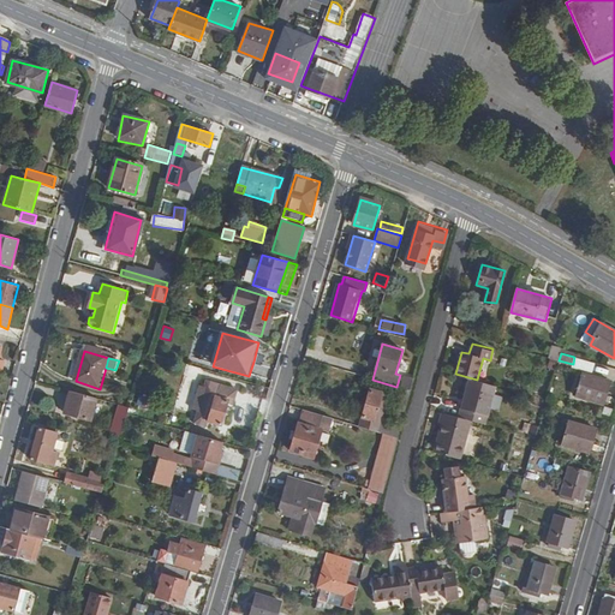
[(603,405),(610,381),(583,374),(577,396),(603,405)]
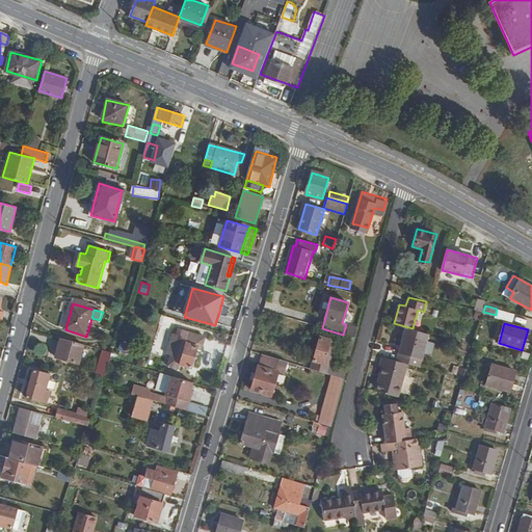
[(349,325),(347,336),(355,337),(356,326),(349,325)]
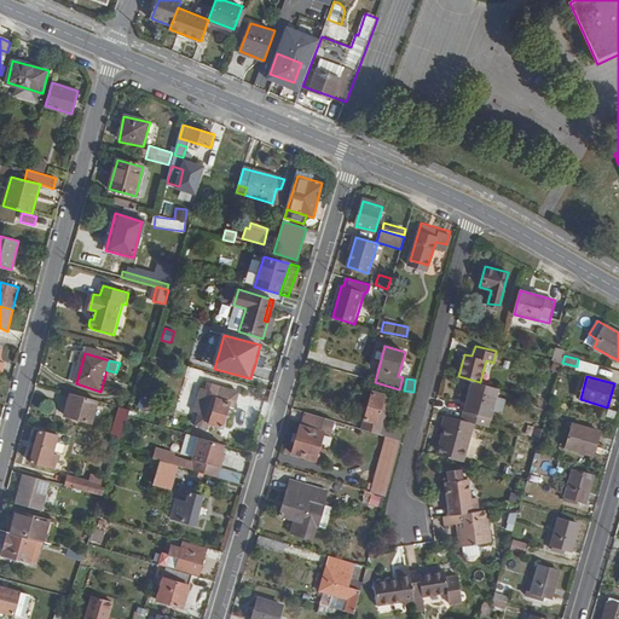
[(462,420),(473,422),(487,426),(498,387),(480,382),(472,380),(462,420)]
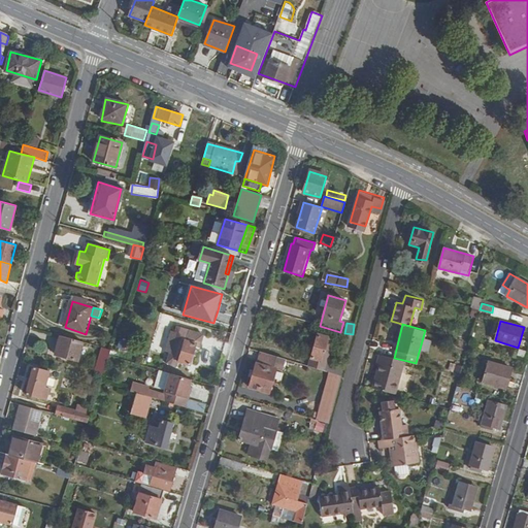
[(199,347),(203,333),(177,327),(175,331),(171,330),(166,349),(170,351),(167,360),(178,364),(179,360),(190,363),(195,345),(199,347)]
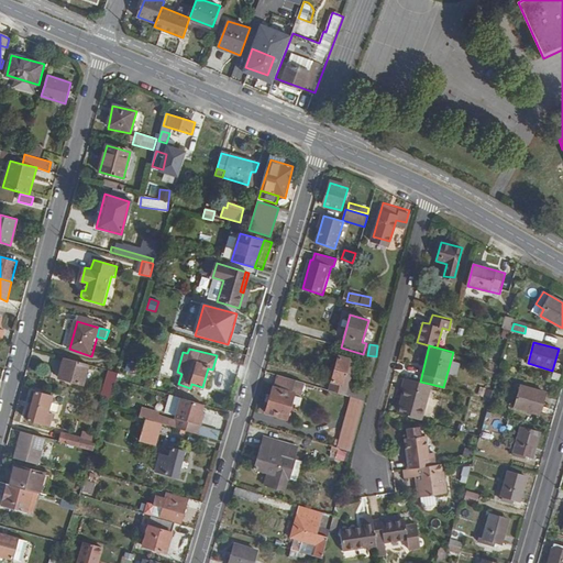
[(370,383),(376,359),(368,356),(363,379),(370,383)]
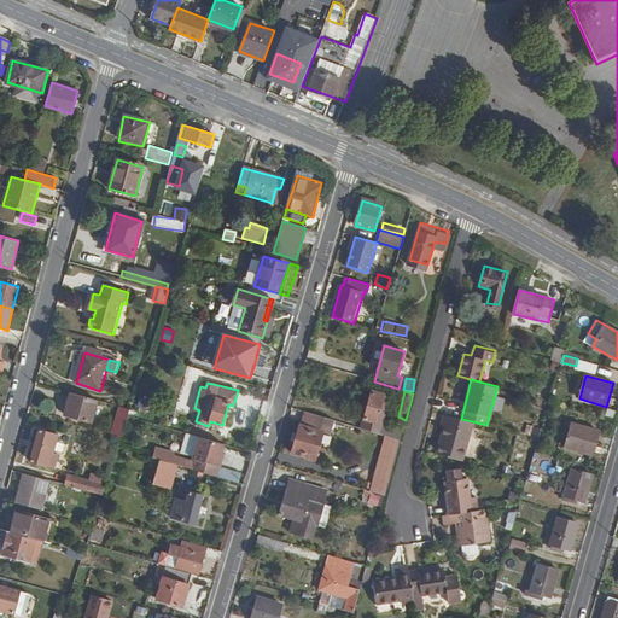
[(362,430),(384,436),(400,441),(404,426),(390,423),(396,398),(373,392),(362,430)]
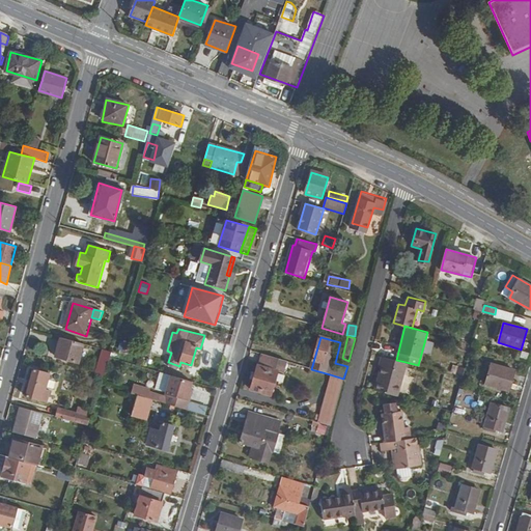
[(85,344),(62,338),(57,356),(81,362),(85,344)]
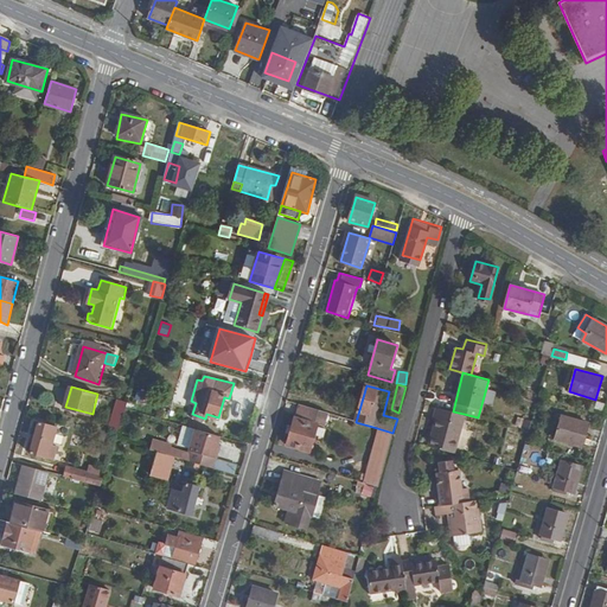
[(120,400),(110,428),(120,430),(129,402),(120,400)]
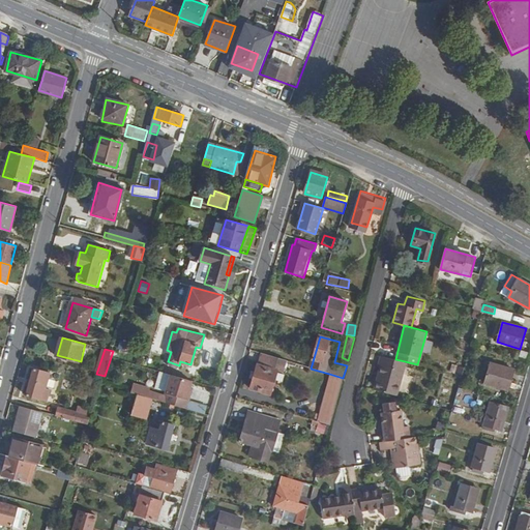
[(286,360),(262,353),(258,366),(257,365),(251,388),(270,394),(276,371),(283,373),(286,360)]
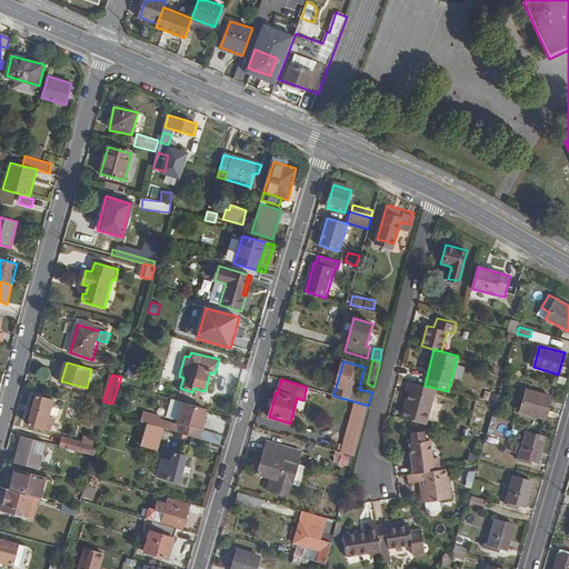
[(410,392),(403,417),(426,423),(435,388),(425,386),(410,381),(407,392),(410,392)]
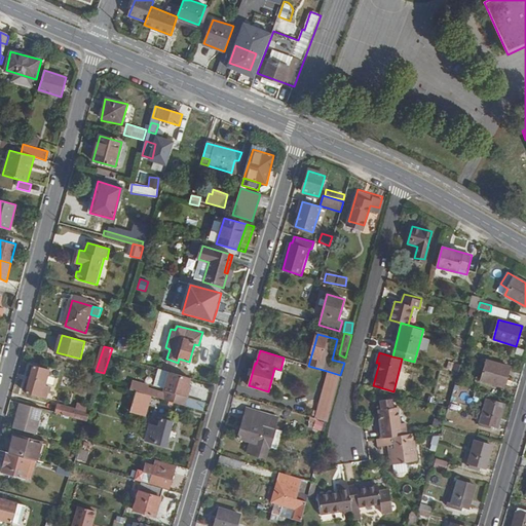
[(504,386),(510,368),(486,361),(481,380),(504,386)]
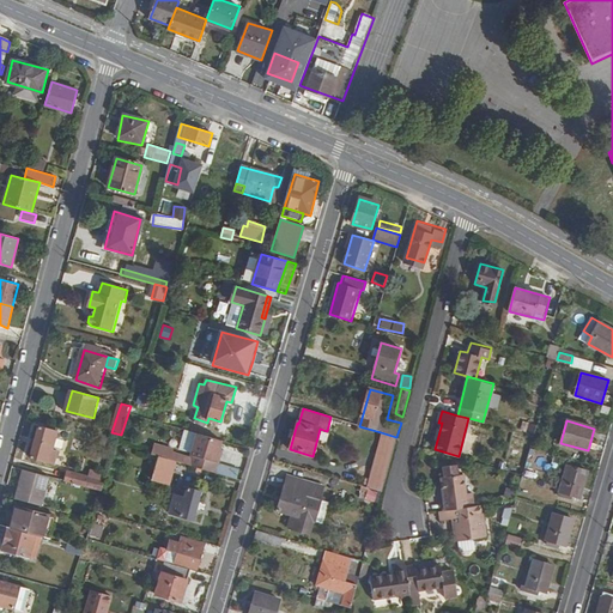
[(55,463),(59,451),(54,450),(58,435),(58,432),(40,428),(31,459),(55,463)]
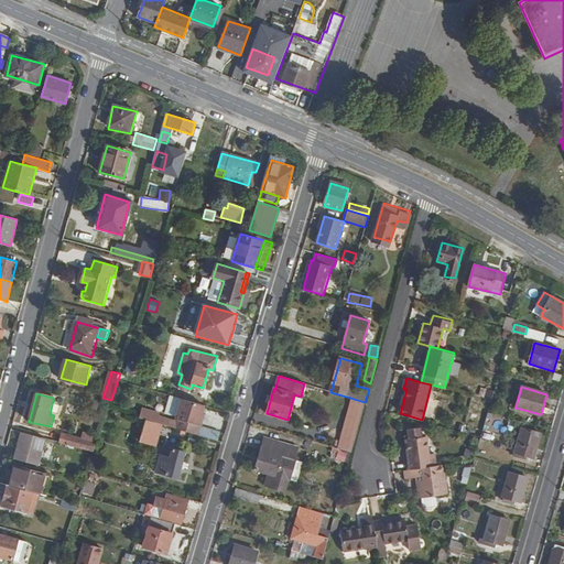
[(180,398),(169,394),(165,407),(176,409),(180,398)]
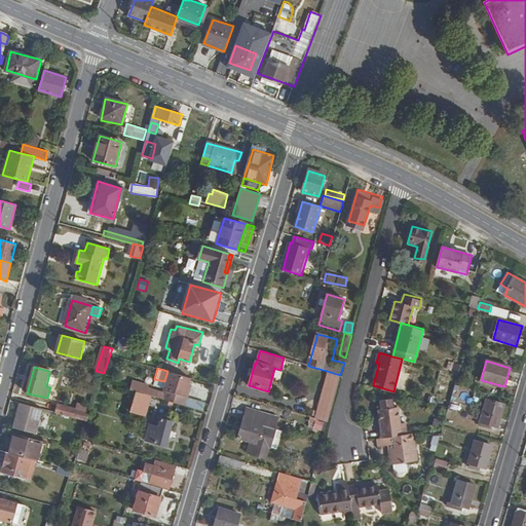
[(167,371),(164,381),(159,398),(185,406),(189,388),(187,388),(190,378),(167,371)]
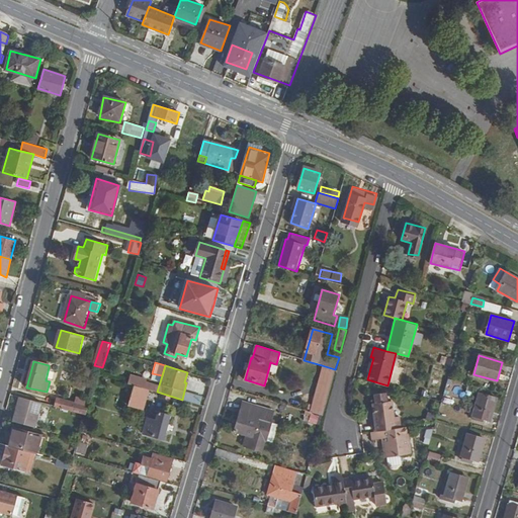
[(322,365),(310,412),(323,416),(335,369),(322,365)]
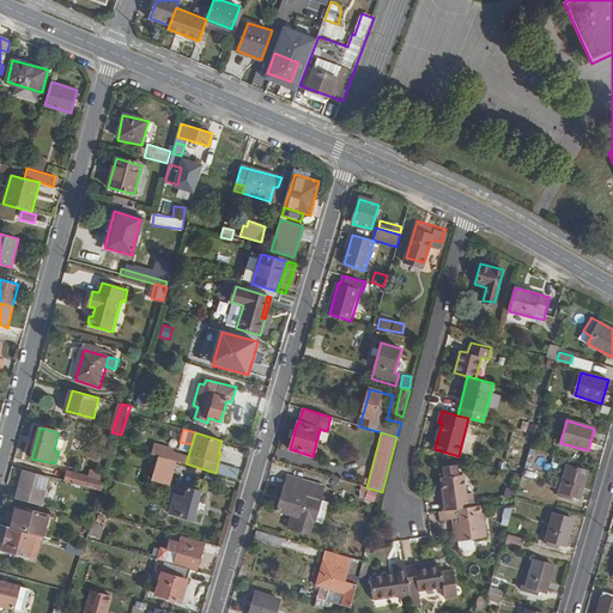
[(54,450),(59,451),(64,449),(66,441),(64,436),(58,435),(54,450)]
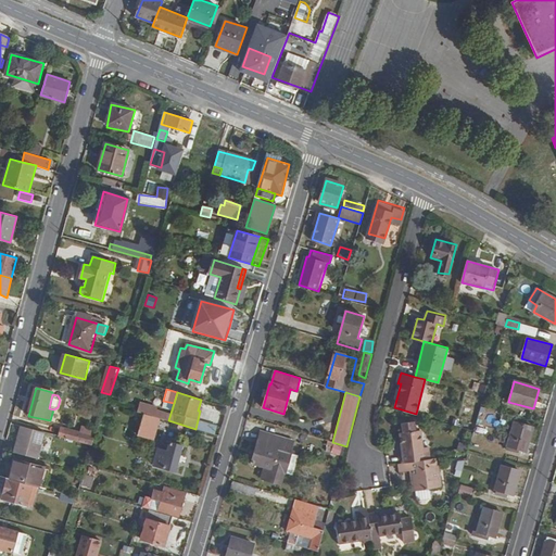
[(160,418),(144,414),(138,436),(154,440),(160,418)]
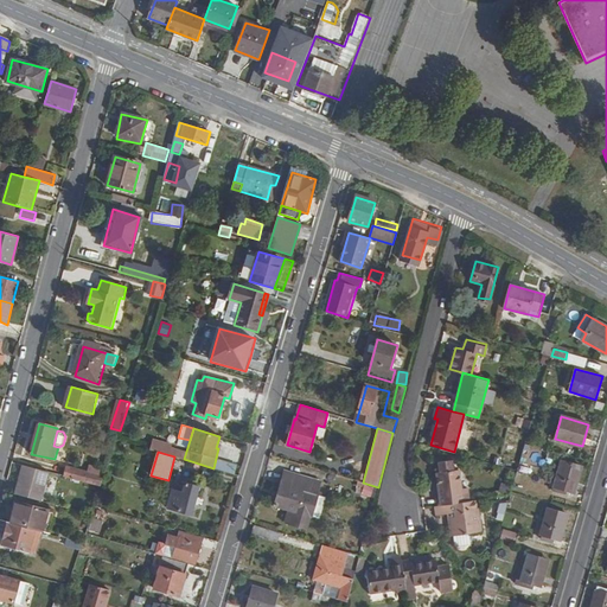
[(439,471),(442,504),(471,500),(468,489),(462,489),(460,467),(455,468),(452,468),(451,459),(440,460),(442,470),(439,471)]
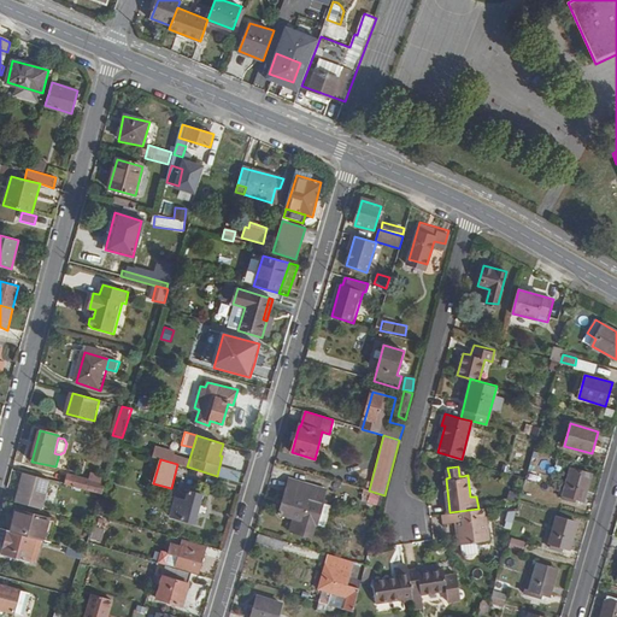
[(585,501),(592,475),(570,469),(563,498),(574,501),(575,498),(585,501)]
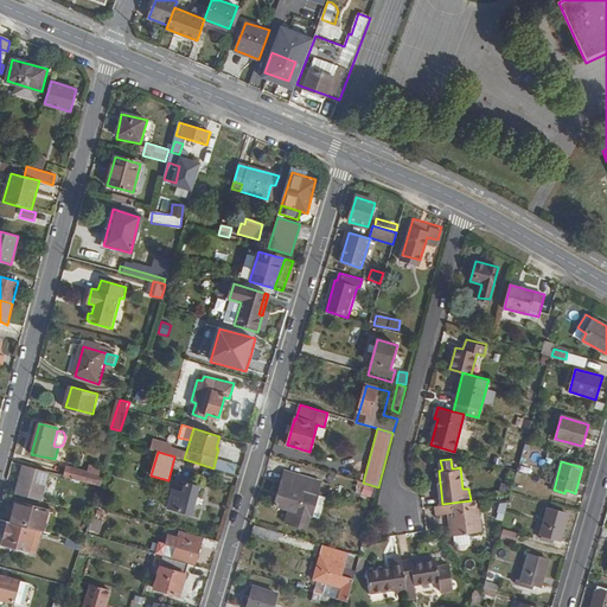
[(25,465),(18,494),(42,500),(51,472),(25,465)]
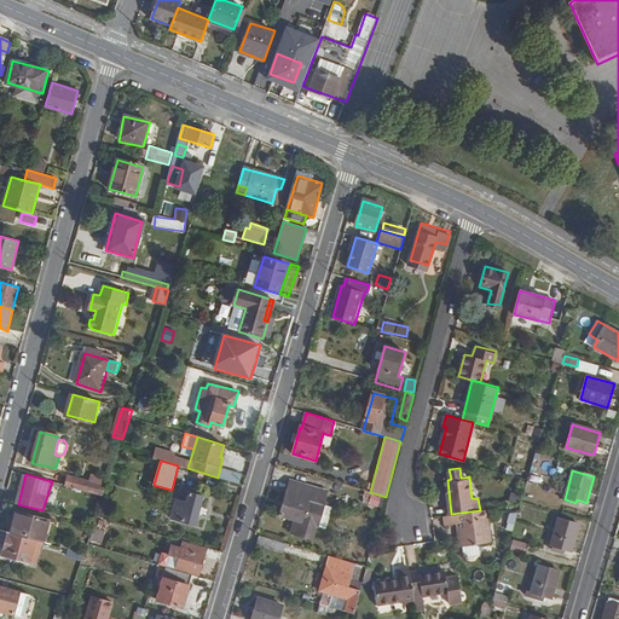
[(69,476),(68,486),(103,496),(105,487),(91,484),(91,481),(69,476)]
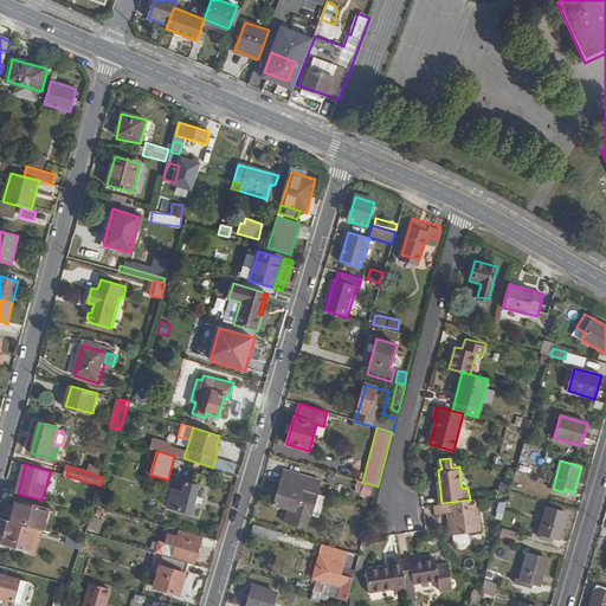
[(321,491),(323,482),(284,470),(275,504),(292,509),(289,522),(310,529),(314,516),(323,519),(328,498),(321,496),(322,491),(321,491)]
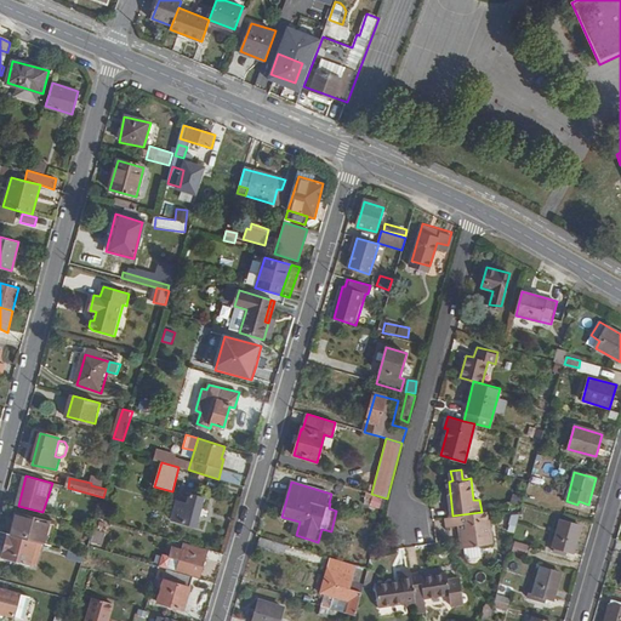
[(186,497),(182,496),(178,510),(186,511),(183,522),(195,525),(204,497),(192,494),(191,495),(187,494),(186,497)]
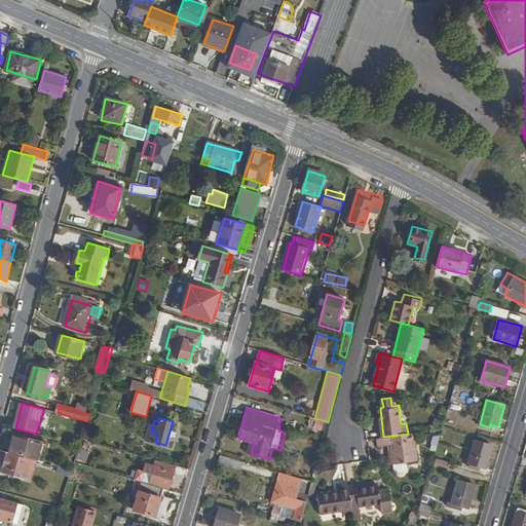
[(441,428),(443,420),(434,419),(433,426),(441,428)]
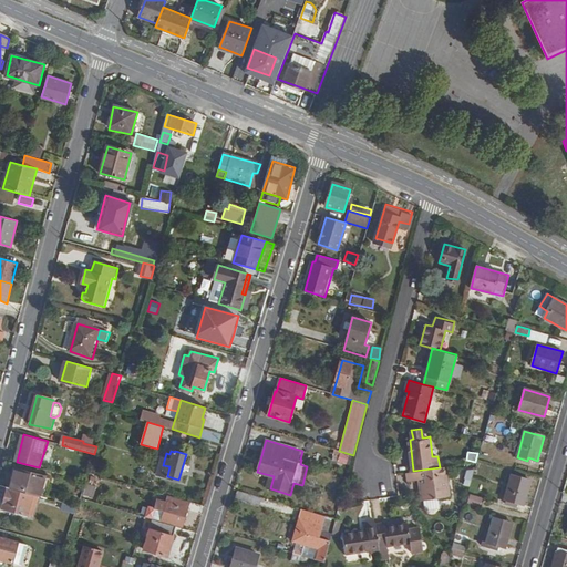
[(339,453),(337,463),(348,465),(350,455),(339,453)]
